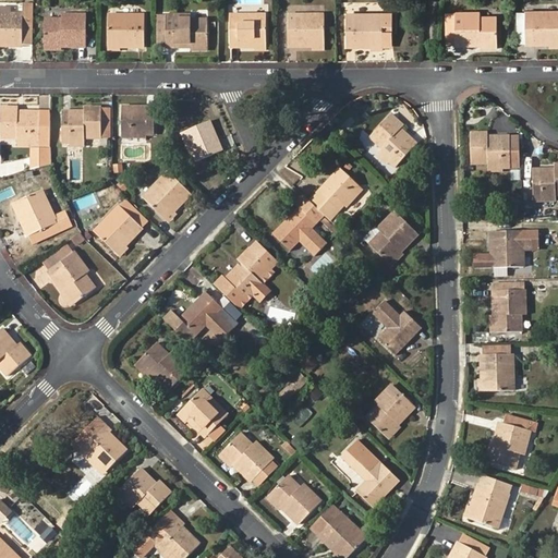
[(552,44),(557,43),(557,12),(525,13),(525,44),(552,44)]
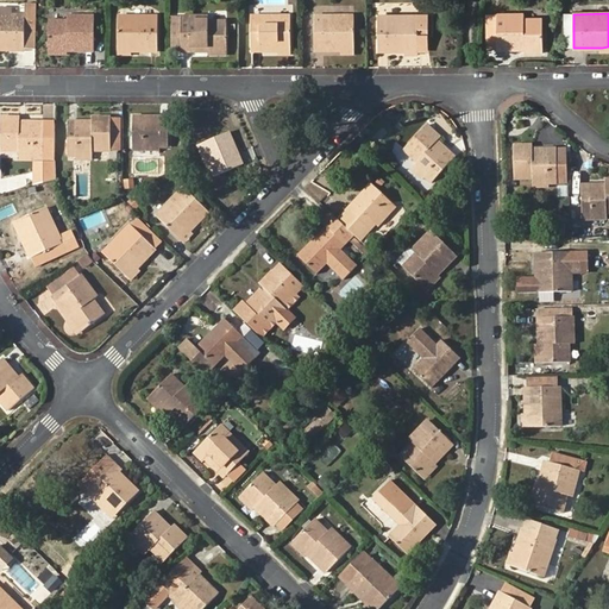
[(525,49),(542,49),(541,18),(523,19),(523,14),(497,14),(488,16),(487,26),(497,26),(497,50),(525,49)]
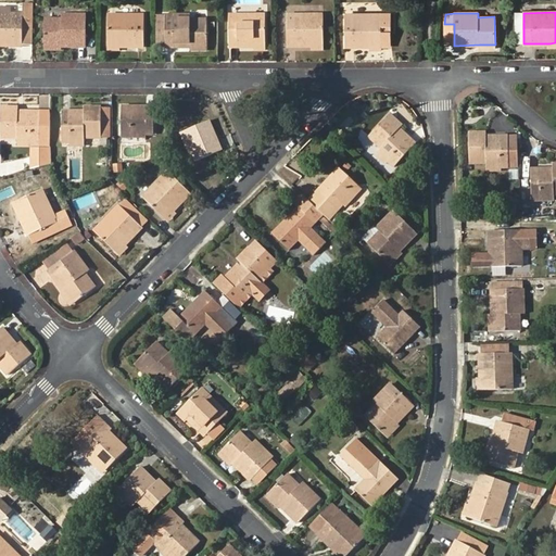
[(0,46),(23,47),(23,14),(0,14),(0,46)]
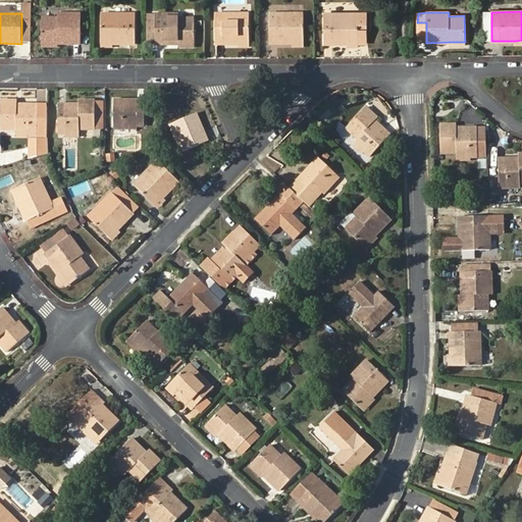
[(348,44),(358,44),(357,30),(366,29),(365,13),(324,13),(324,44),(348,44)]
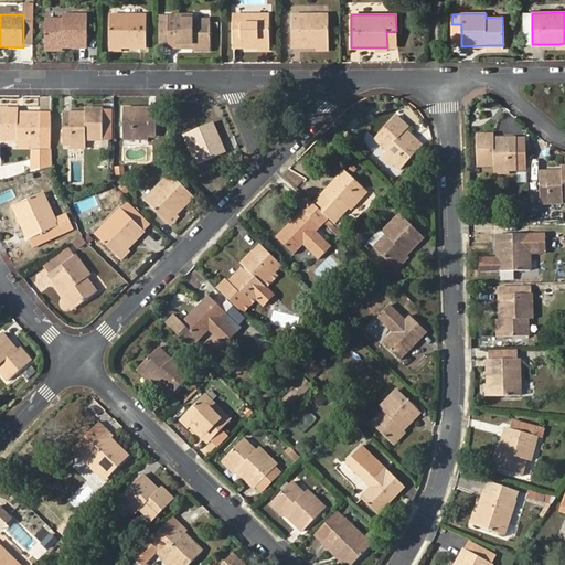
[(110,48),(121,48),(146,48),(146,17),(110,16),(109,48),(110,48)]
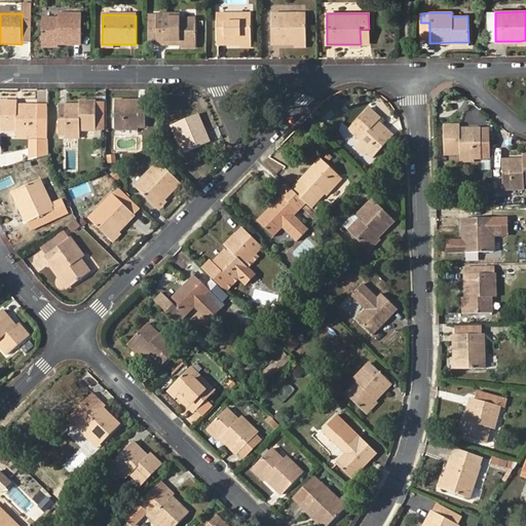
[(239,45),(251,45),(251,14),(217,14),(217,45),(239,45)]
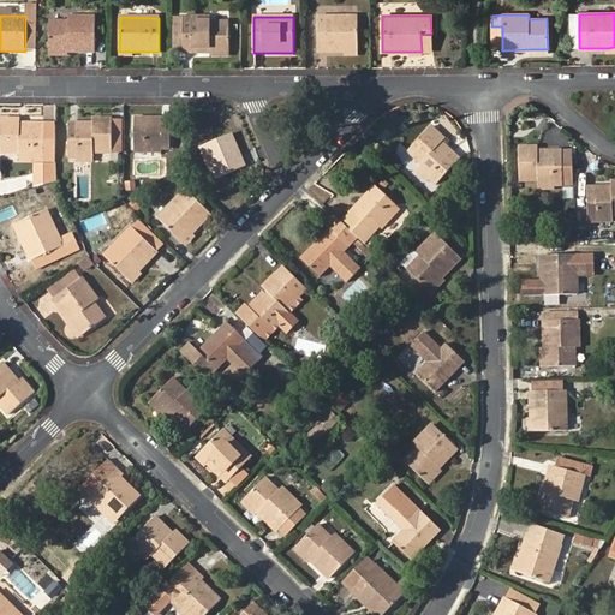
[(345,53),(357,53),(357,17),(318,17),(317,53),(345,53)]
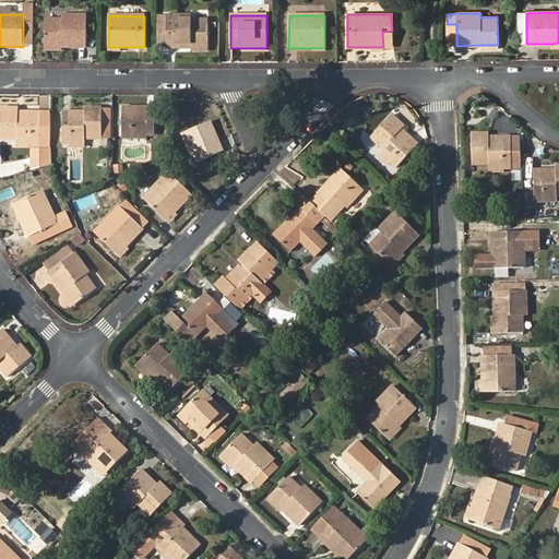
[(45,48),(62,48),(86,48),(85,16),(61,16),(61,21),(44,21),(44,48),(45,48)]
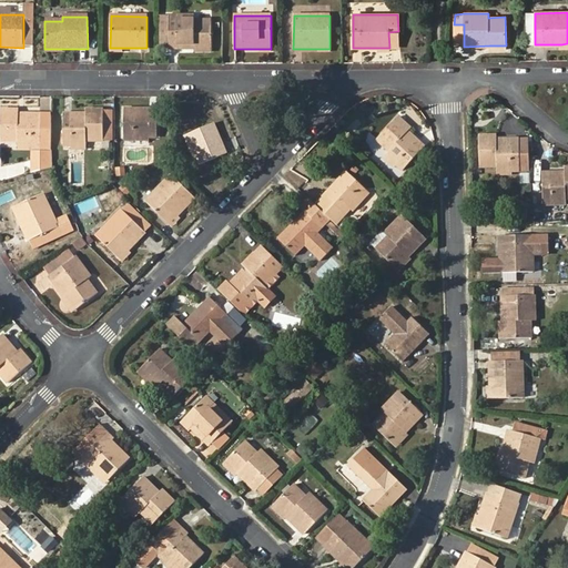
[(194,49),(211,49),(211,21),(194,21),(194,17),(172,17),(168,17),(160,18),(160,38),(169,37),(169,49),(194,49)]
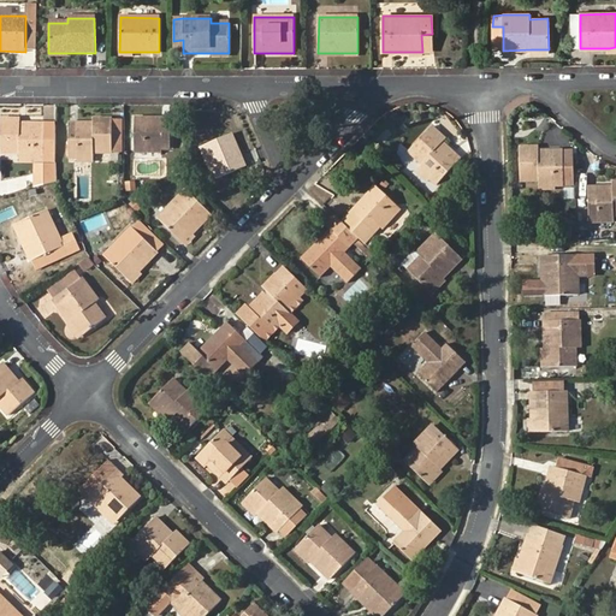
[(493,51),(503,51),(503,27),(492,27),(493,51)]
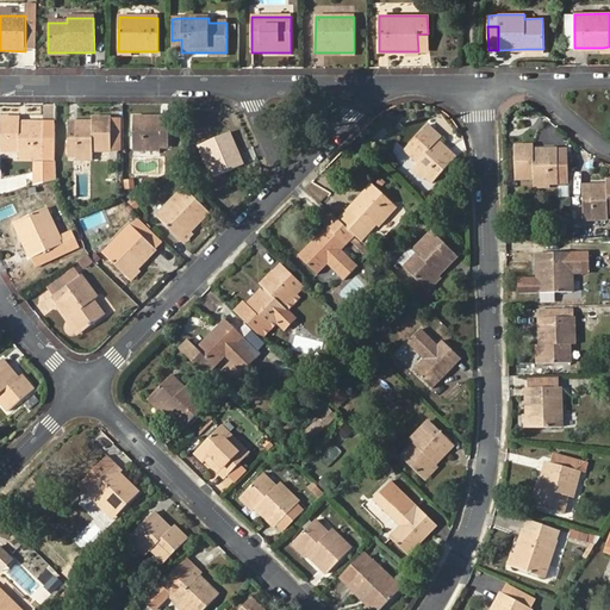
[(172,53),(181,53),(181,39),(172,41),(172,53)]
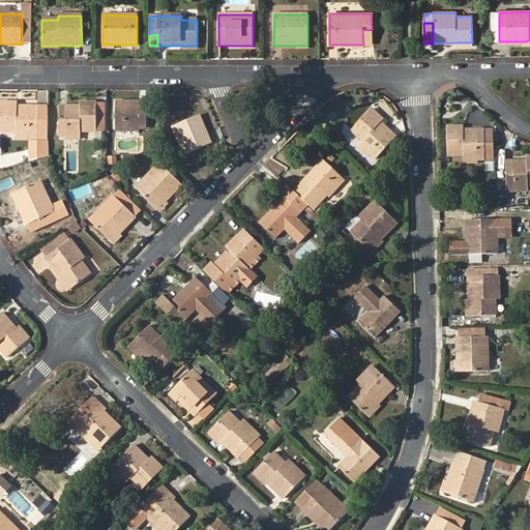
[(116,102),(116,128),(147,128),(147,102),(116,102)]
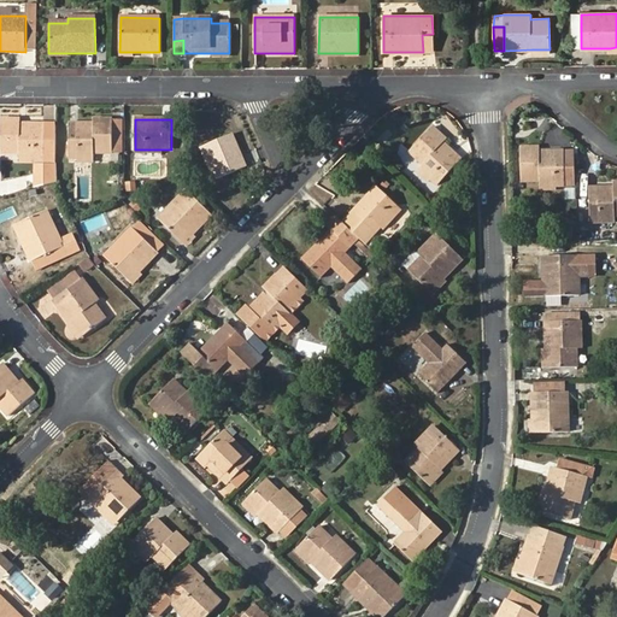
[(45,187),(57,183),(57,128),(45,127),(21,127),(21,122),(1,121),(1,151),(21,151),(21,158),(33,158),(45,158),(45,187)]
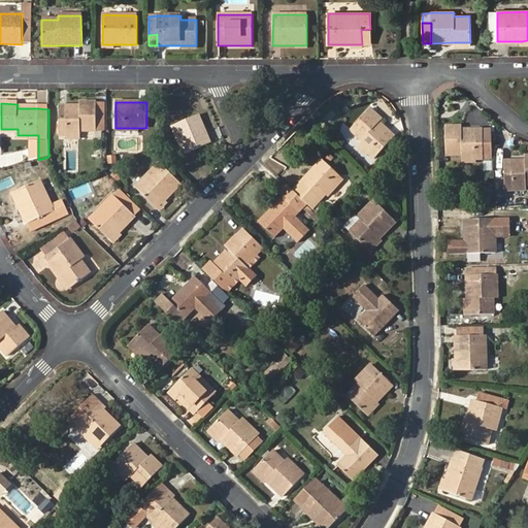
[(96,130),(96,105),(79,104),(79,109),(59,109),(59,135),(79,135),(80,130),(96,130)]
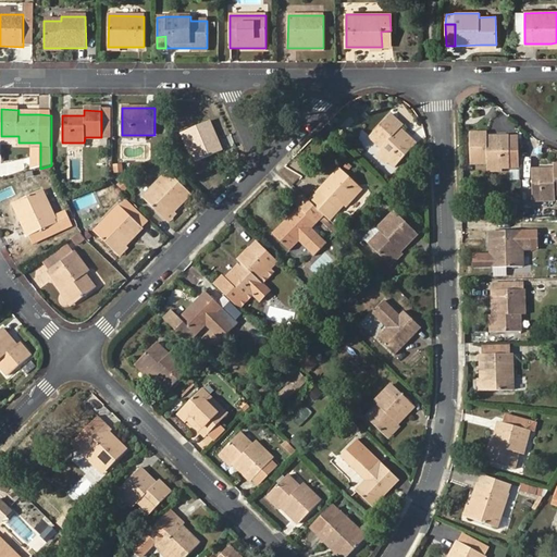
[(399,132),(403,128),(390,115),(371,135),(383,147),(379,151),(395,166),(415,146),(399,132)]
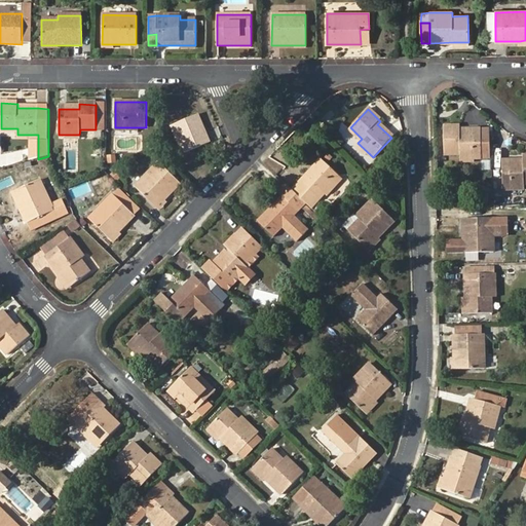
[(197,115),(174,125),(186,153),(210,143),(197,115)]
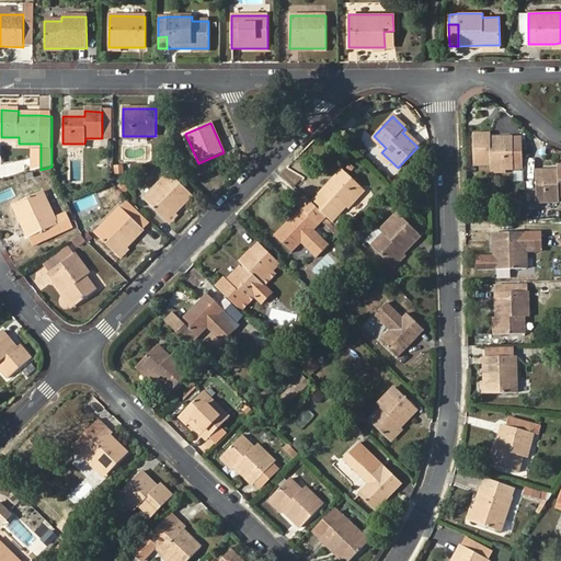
[(514,169),(524,168),(523,139),(513,139),(491,140),(491,135),(472,136),(473,163),(491,163),(492,169),(502,169),(514,169)]
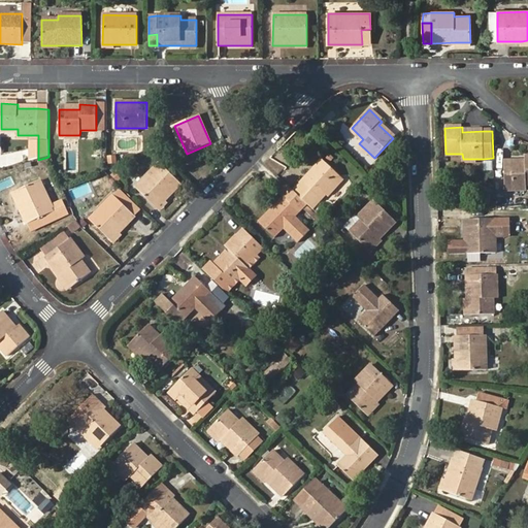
[(30,161),(38,160),(38,135),(28,135),(18,135),(18,138),(31,139),(30,161)]
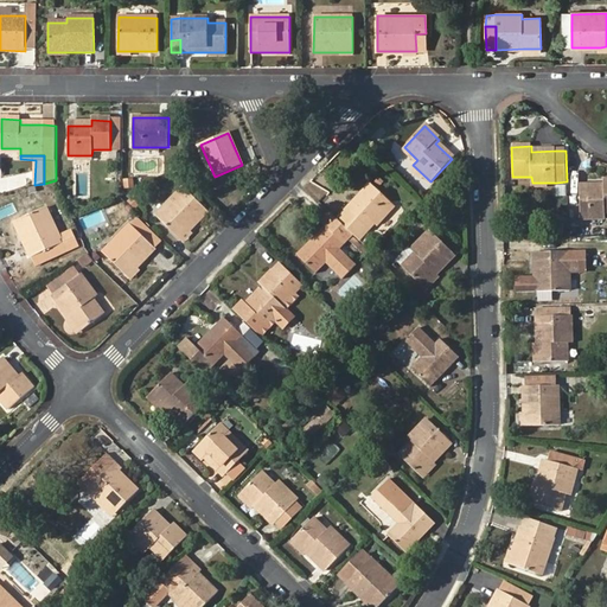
[(123,189),(134,189),(133,179),(123,179),(123,189)]
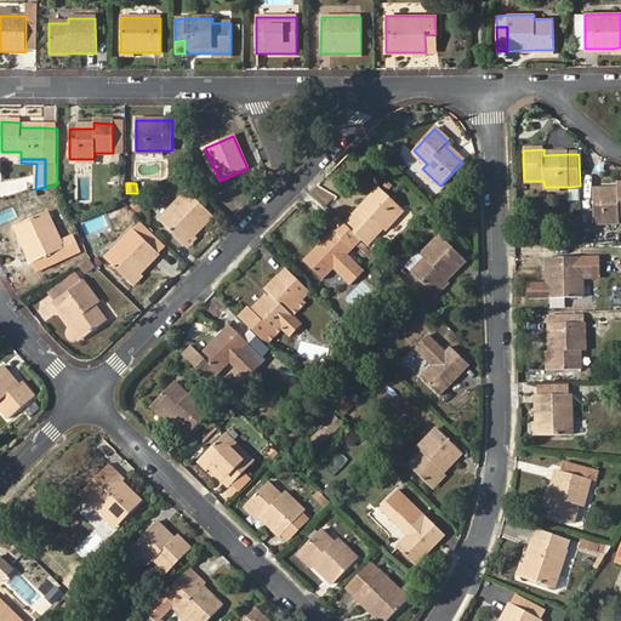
[(594,222),(617,221),(617,215),(620,214),(620,184),(616,186),(616,191),(593,192),(594,222)]
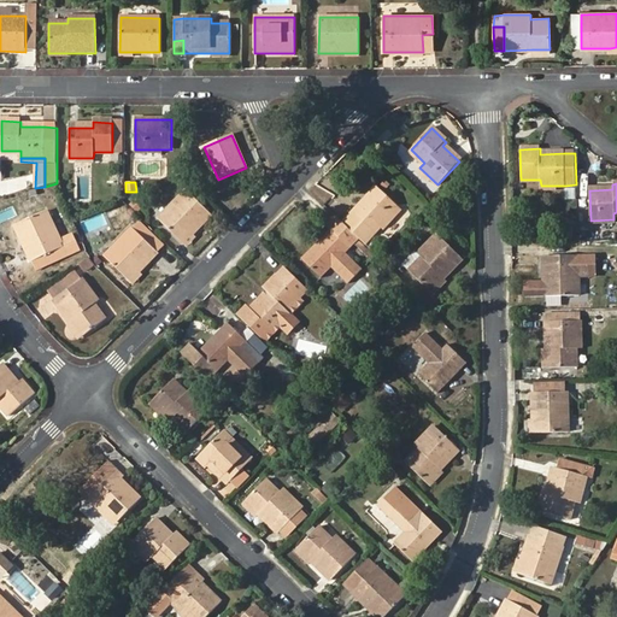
[(351,212),(342,222),(359,239),(364,244),(374,234),(399,207),(376,187),(351,212)]
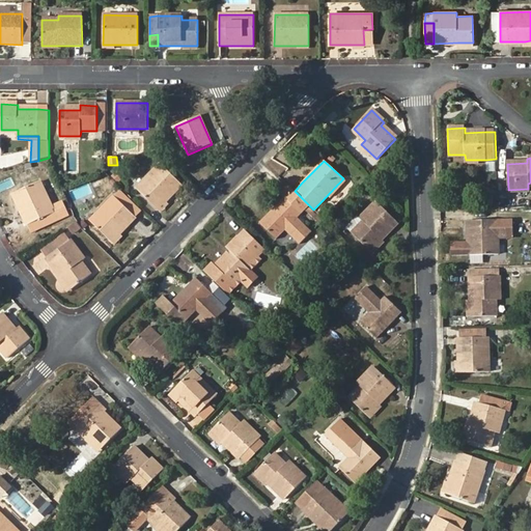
[(136,189),(159,211),(183,185),(161,164),(136,189)]
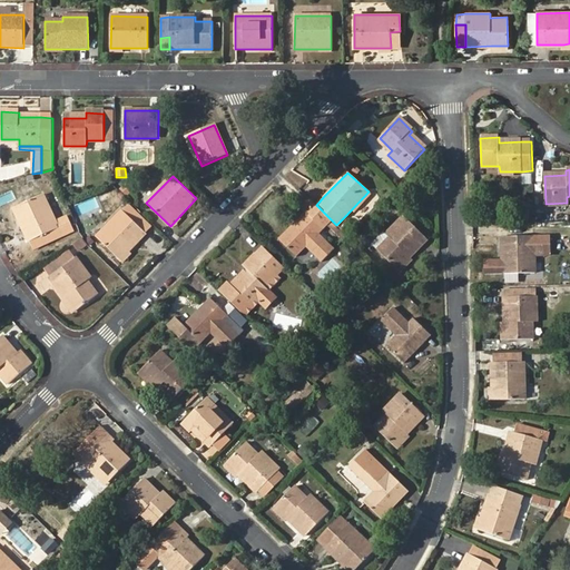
[(28,242),(58,227),(56,220),(43,195),(12,209),(18,220),(27,237),(28,242)]
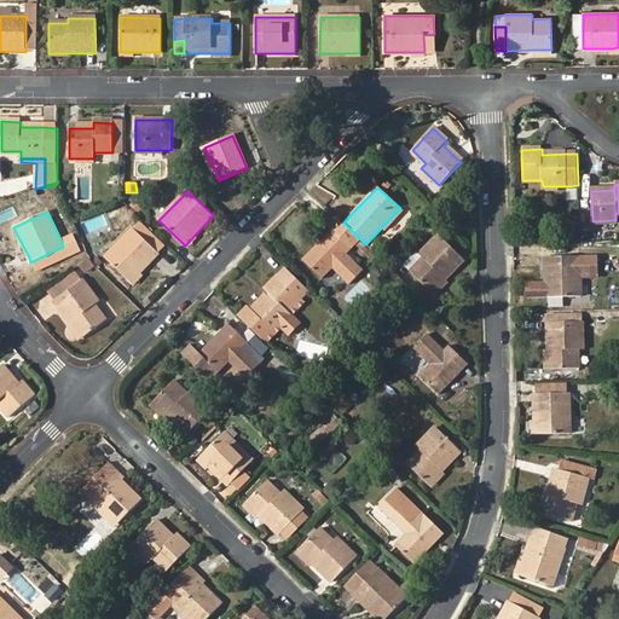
[(343,223),(337,217),(328,227),(333,232),(305,261),(323,278),(333,267),(350,283),(363,270),(346,254),(350,249),(360,239),(343,223)]
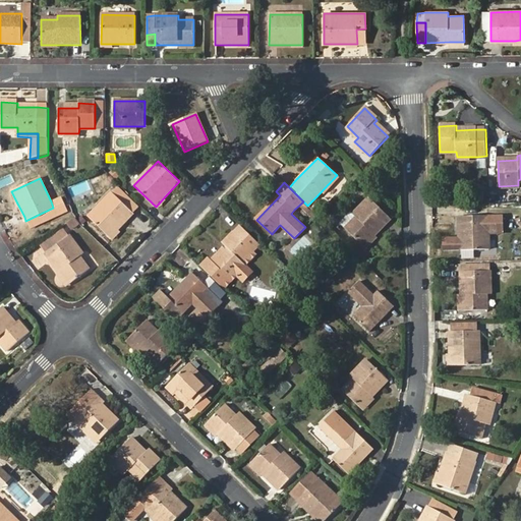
[(12,204),(16,201),(11,191),(8,193),(12,204)]
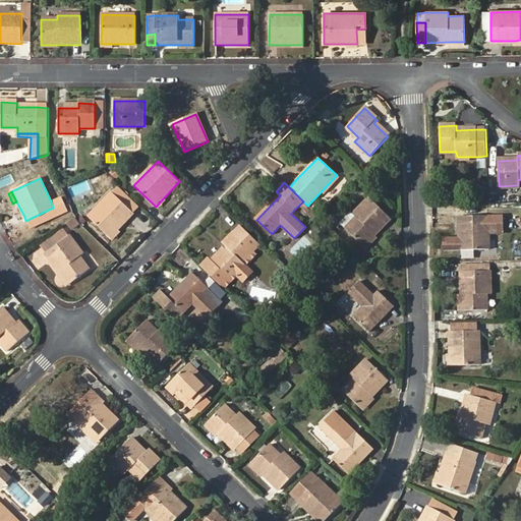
[(110,238),(133,213),(112,192),(89,218),(110,238)]
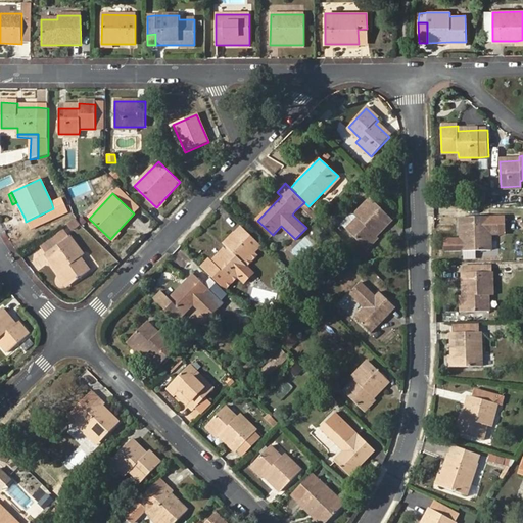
[(374,196),(371,199),(379,206),(382,203),(374,196)]
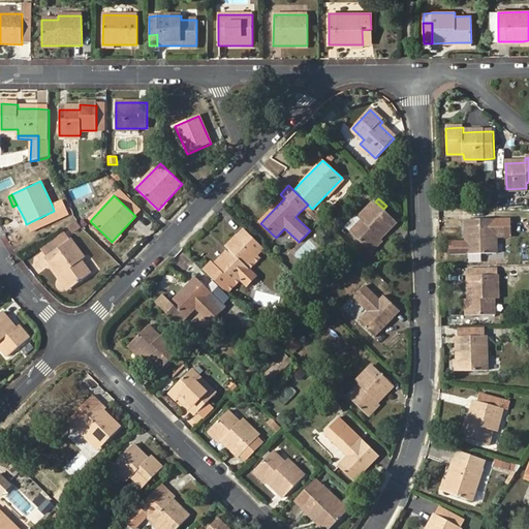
[(52,205),(54,211),(66,206),(63,199),(52,205)]
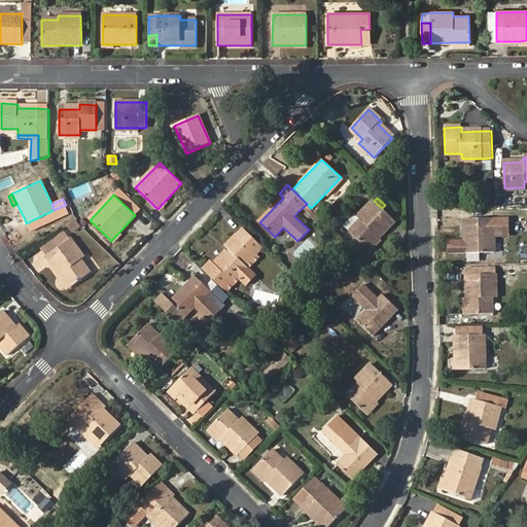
[(350,232),(367,249),(379,238),(394,221),(382,208),(374,201),(359,215),(362,218),(350,232)]
